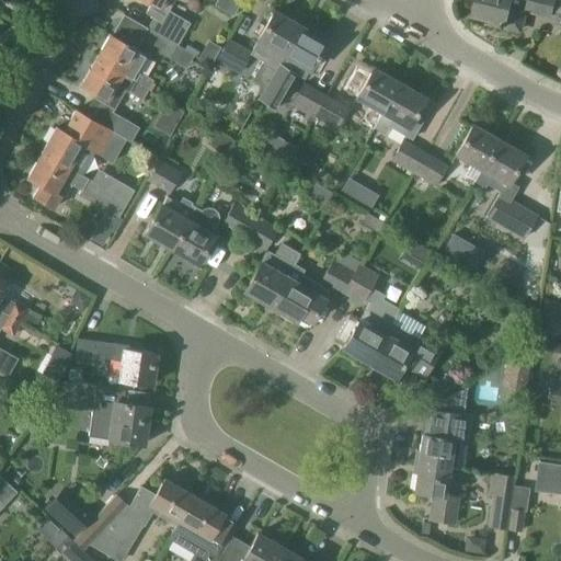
[(152,16),(147,27),(176,45),(190,22),(170,10),(174,0),(175,0),(180,2),(181,0),(146,0),(150,2),(146,12),(152,16)]
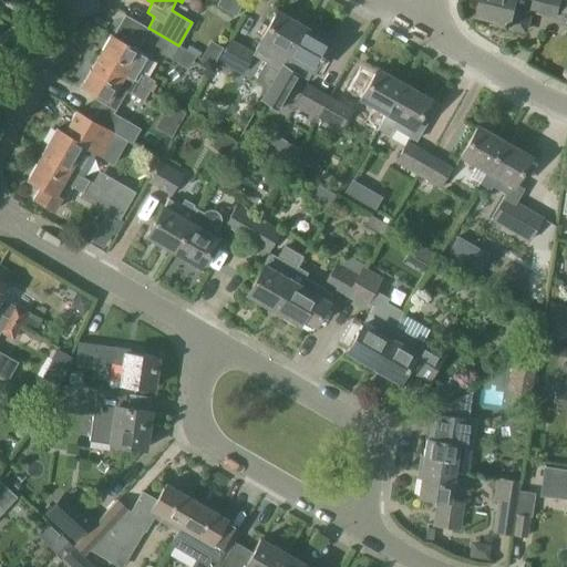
[(219,0),(217,4),(235,14),(243,0),(219,0)]
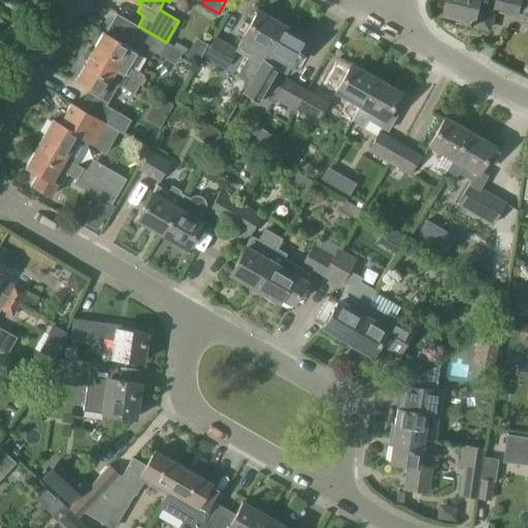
[(494,9),(518,14),(518,12),(527,14),(527,6),(527,0),(448,0),(446,12),(461,17),(460,22),(490,28),(494,9)]
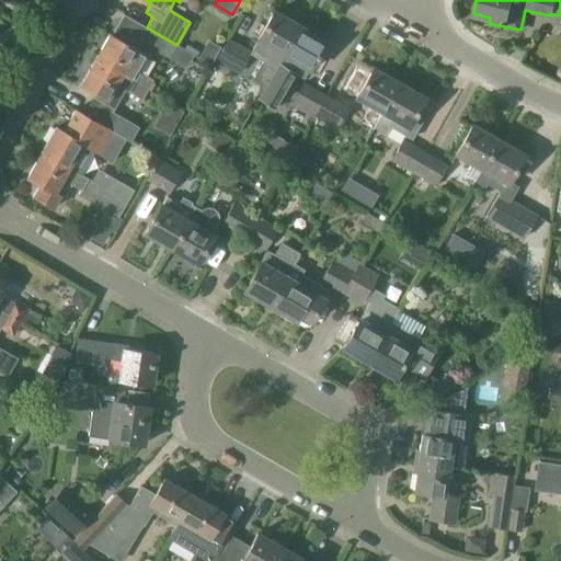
[(253,48),(251,53),(263,59),(251,80),(264,88),(276,67),(278,63),(278,64),(300,26),(274,11),(258,39),(253,48)]
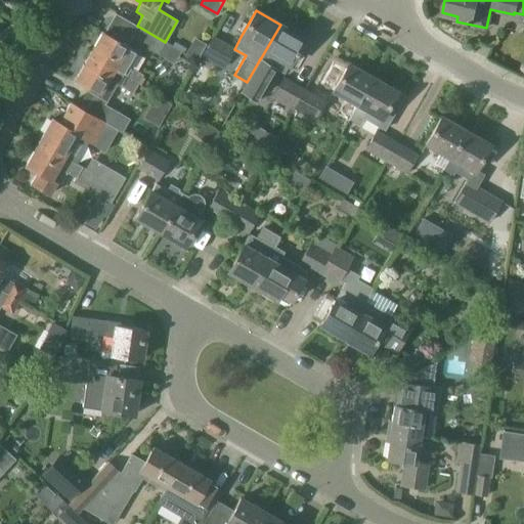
[(247,82),(241,92),(256,100),(275,68),(284,73),(289,64),(304,38),(280,25),(260,59),(260,58),(258,62),(247,82)]
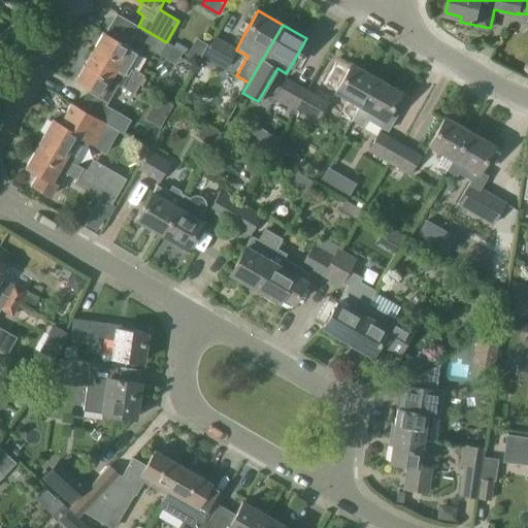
[(159,55),(166,42),(138,26),(131,38),(159,55)]
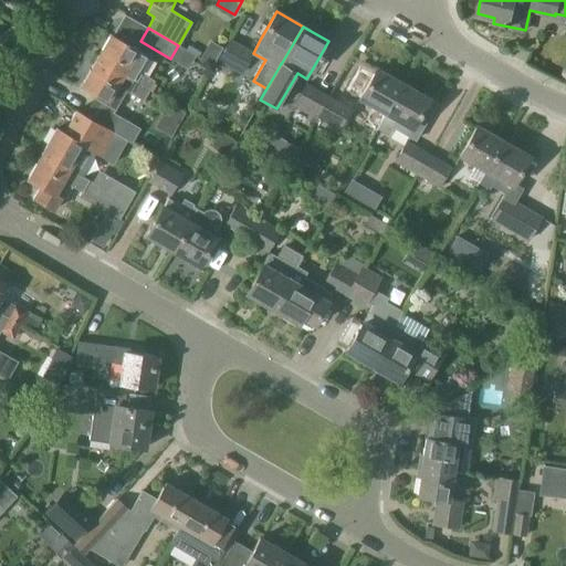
[(111,34),(96,61),(148,91),(155,80),(142,73),(140,73),(137,70),(145,54),(111,34)]
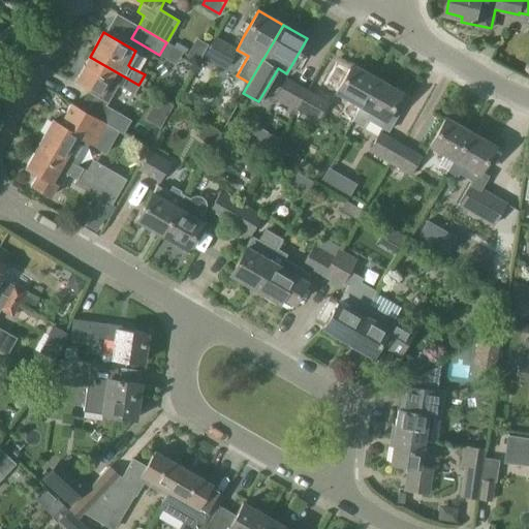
[(192,58),(200,41),(188,35),(180,52),(192,58)]
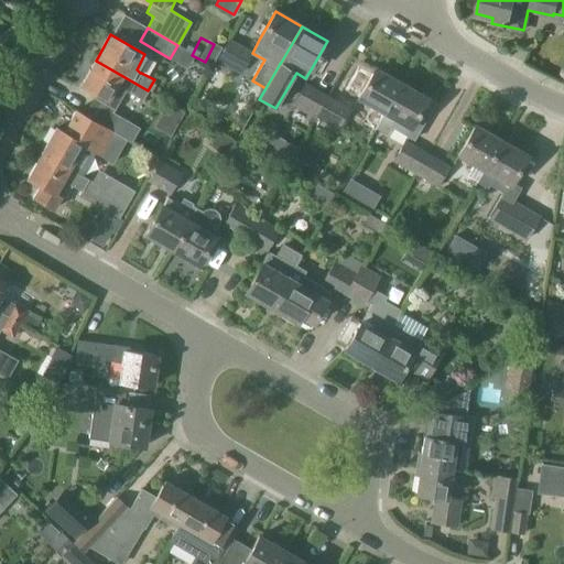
[(250,52),(227,39),(215,61),(238,74),(250,52)]
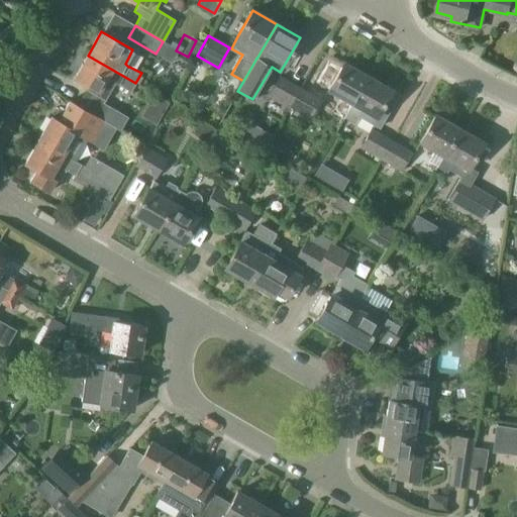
[(88,56),(74,79),(89,87),(87,89),(86,90),(106,102),(107,100),(106,100),(115,83),(119,85),(118,86),(131,93),(136,84),(135,83),(88,56)]
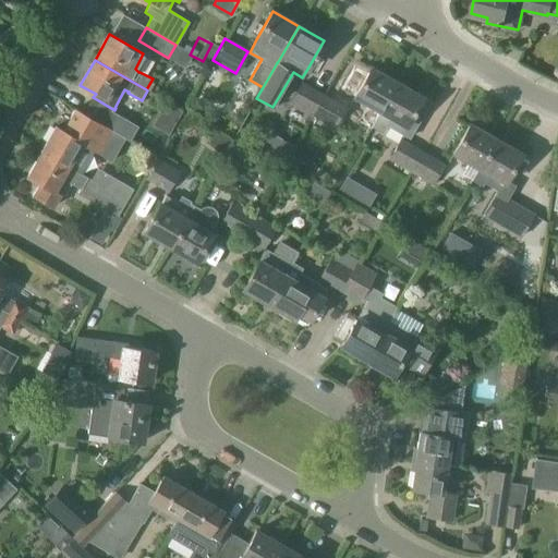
[(371,128),(397,82),(371,68),(354,96),(368,104),(359,120),(371,128)]
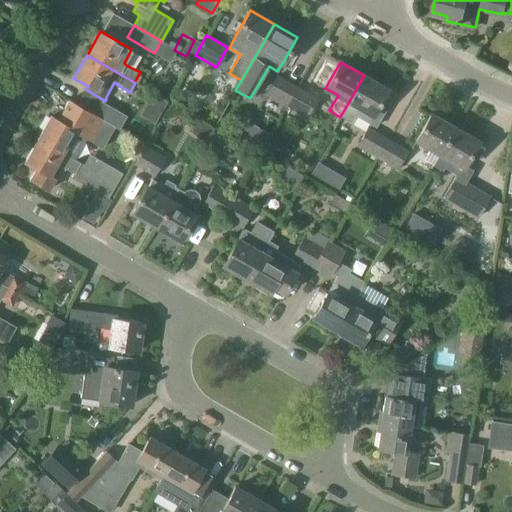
[(269,96),(264,104),(279,113),(282,107),(285,109),(297,88),(276,75),(265,93),(269,96)]
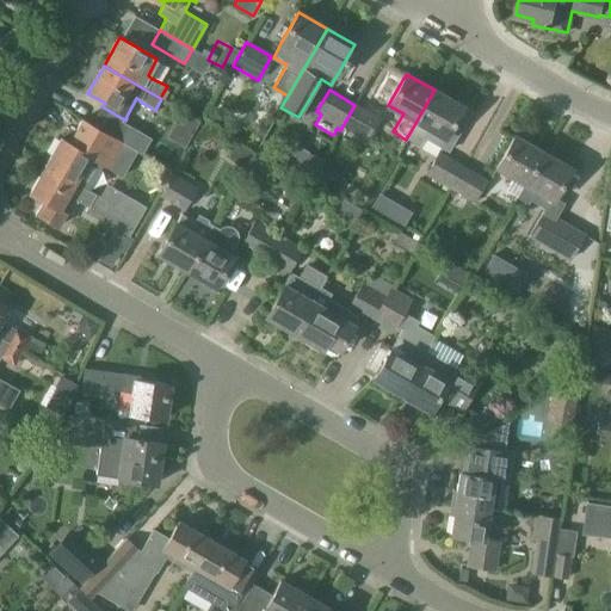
[(434,90),(406,140),(418,146),(423,139),(446,152),(460,130),(451,125),(463,106),(434,90)]
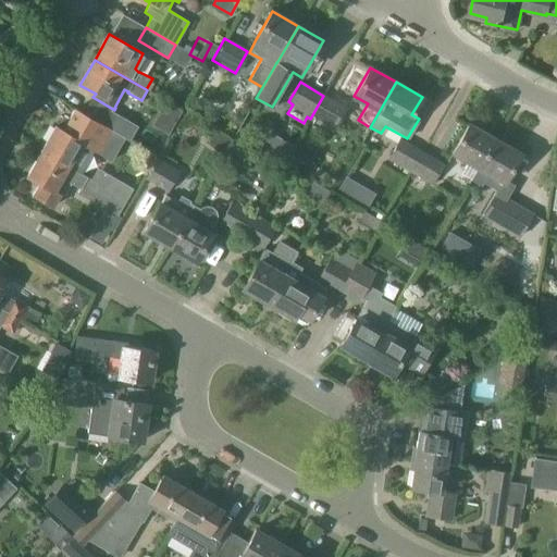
[(323,96),(310,119),(329,131),(343,108),(323,96)]
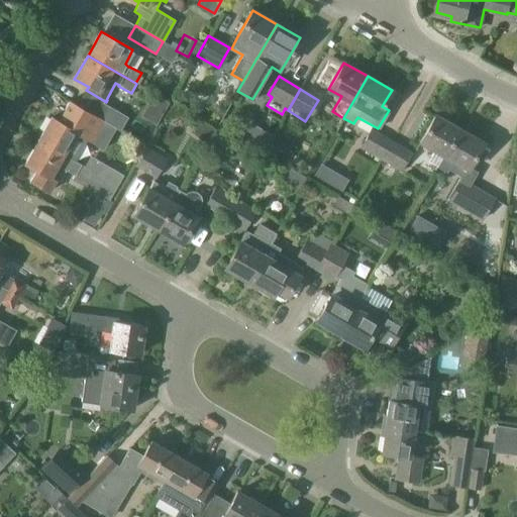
[(84,94),(77,106),(117,128),(122,131),(128,119),(84,94)]
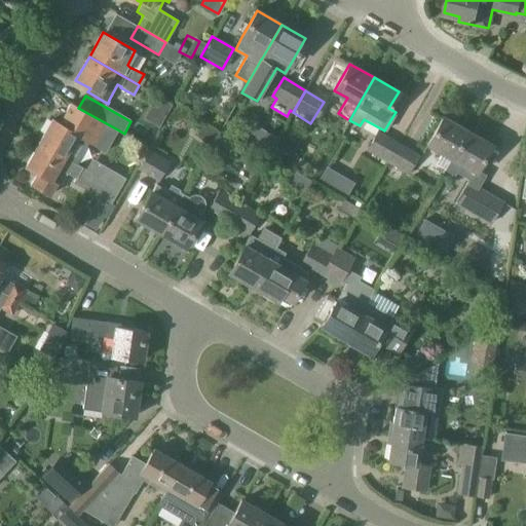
[(156,96),(144,118),(159,126),(172,105),(156,96)]
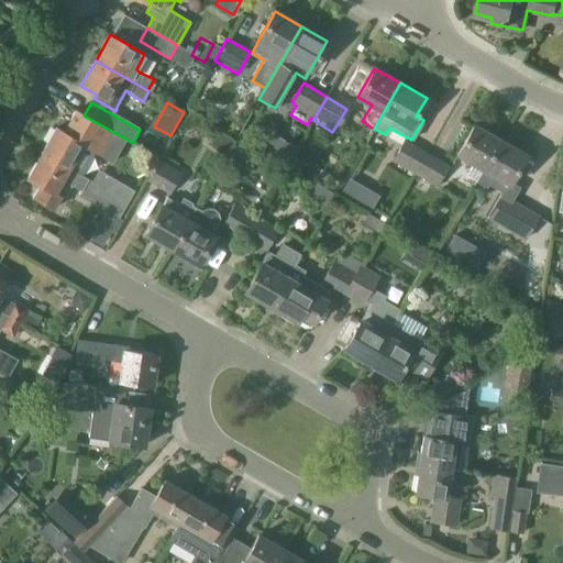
[(56,129),(42,154),(69,169),(84,145),(114,163),(128,140),(84,116),(76,111),(64,133),(56,129)]
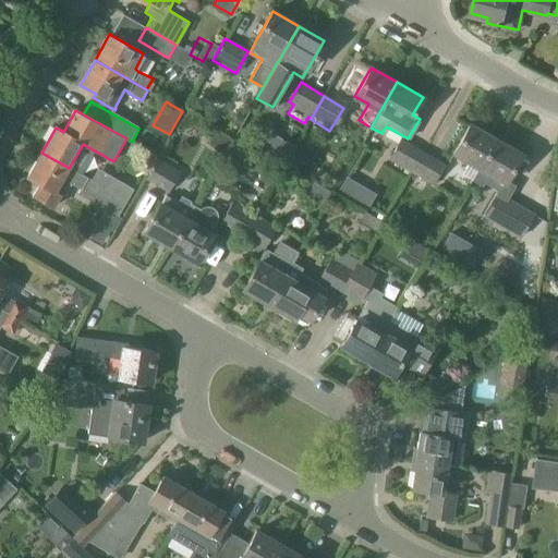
[(471,181),(495,138),(470,124),(453,153),(466,160),(459,174),(471,181)]
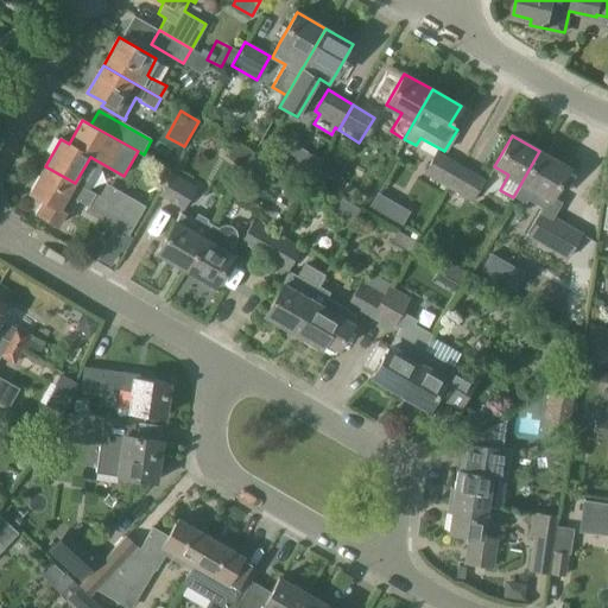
[(539,151),(513,197),(524,202),(525,200),(540,209),(539,211),(551,219),(561,201),(551,196),(568,168),(539,151)]
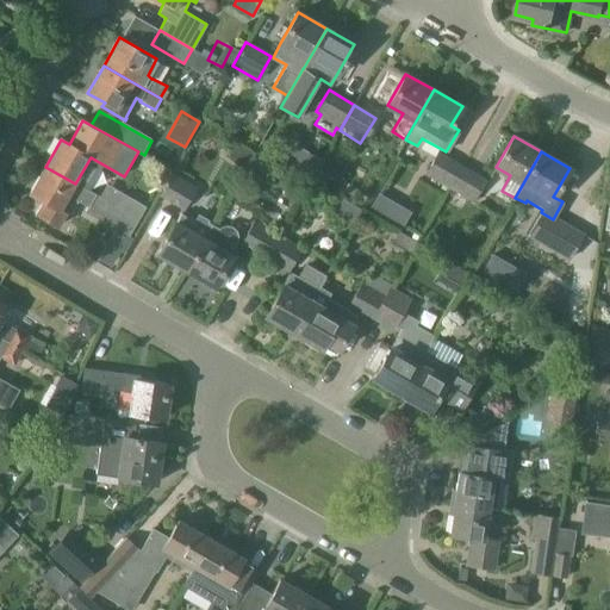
[(310,153),(298,174),(309,180),(321,159),(310,153)]
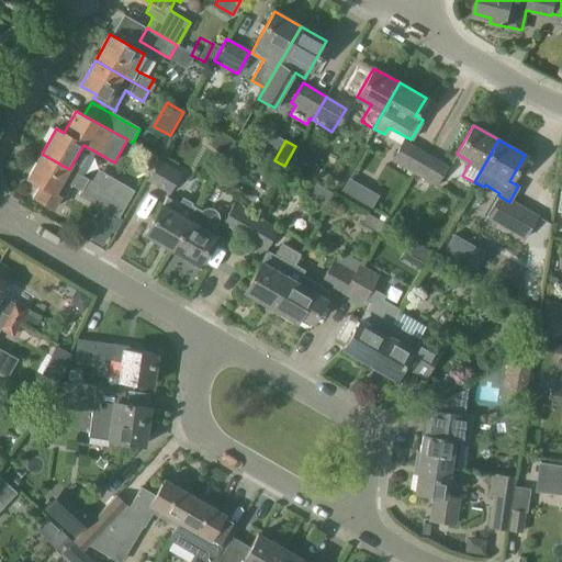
[(401,141),(390,160),(413,173),(425,154),(401,141)]
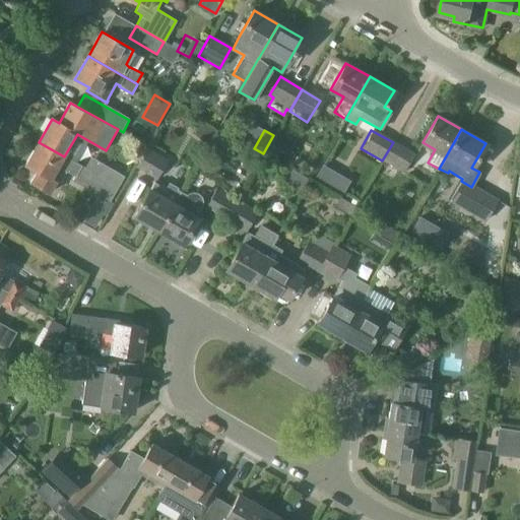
[(52,179),(59,167),(75,176),(80,167),(64,156),(39,142),(25,165),(38,172),(31,182),(51,193),(57,182),(52,179)]
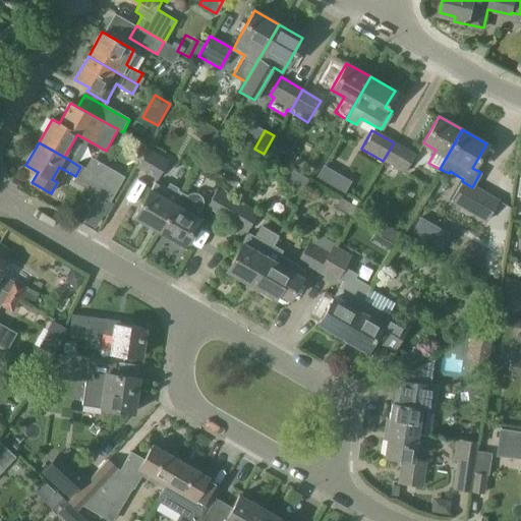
[(394,142),(383,161),(403,171),(413,153),(394,142)]
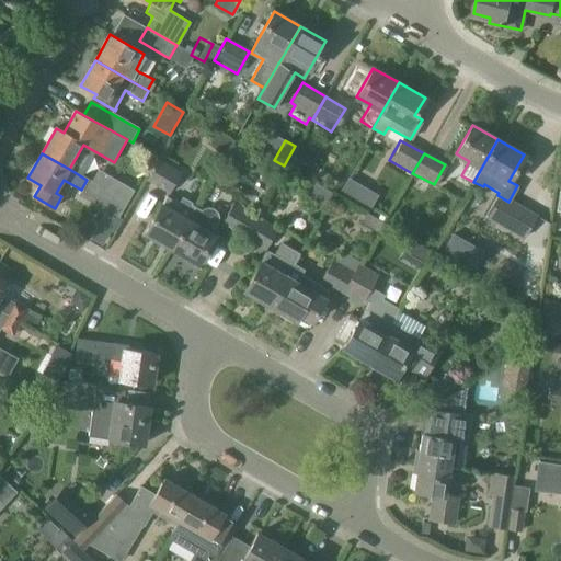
[(144,181),(168,193),(179,171),(156,159),(144,181)]
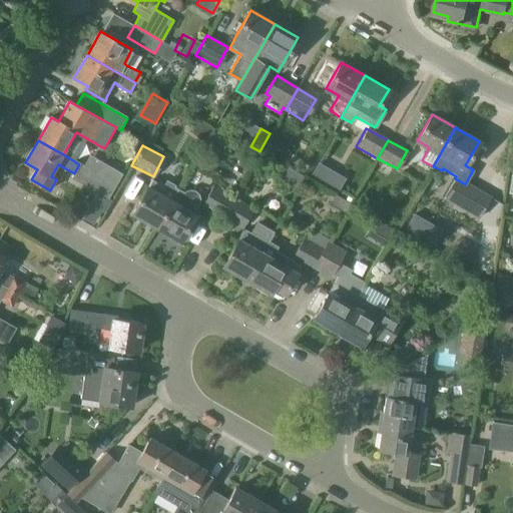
[(282,183),(291,178),(281,159),(272,164),(282,183)]
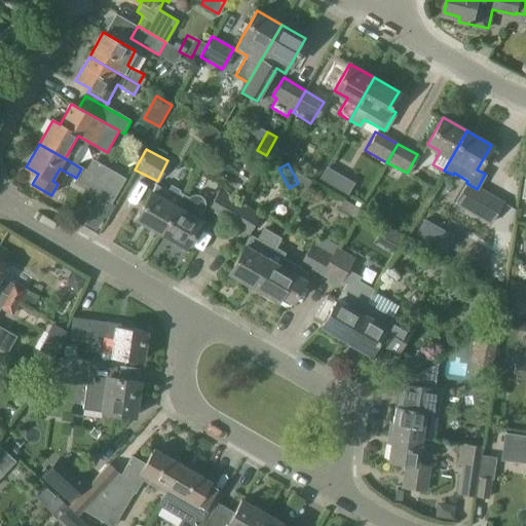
[(103,194),(115,173),(105,166),(98,178),(86,171),(81,181),(103,194)]
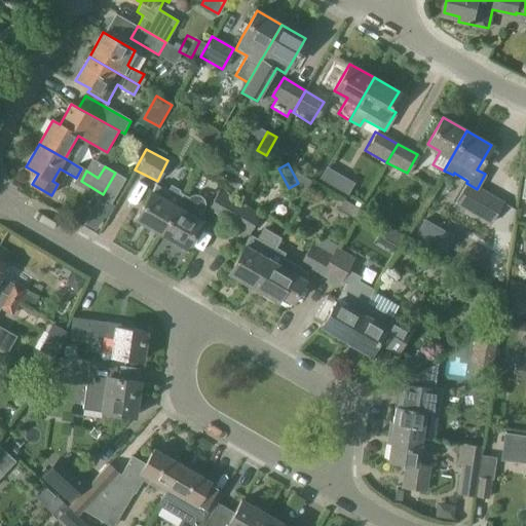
[(115,173),(103,194),(113,199),(125,178),(115,173)]
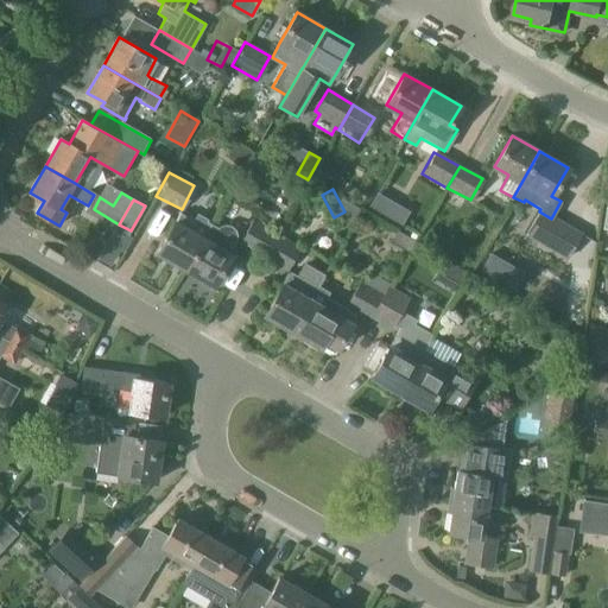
[(607,226),(607,204),(602,203),(596,223),(607,226)]
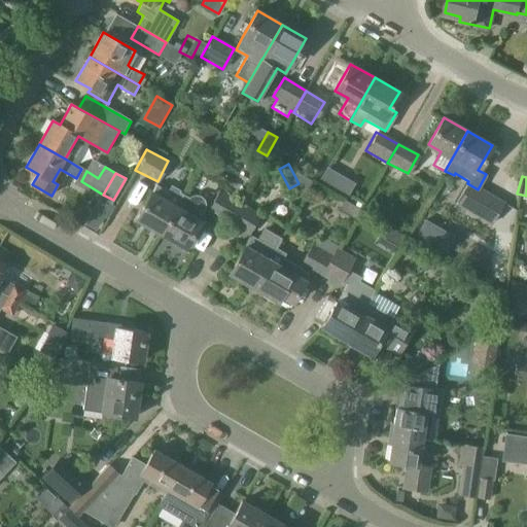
[(183,196),(182,195),(183,194),(180,191),(180,189),(171,184),(167,189),(156,183),(151,191),(153,192),(138,219),(162,234),(183,196)]
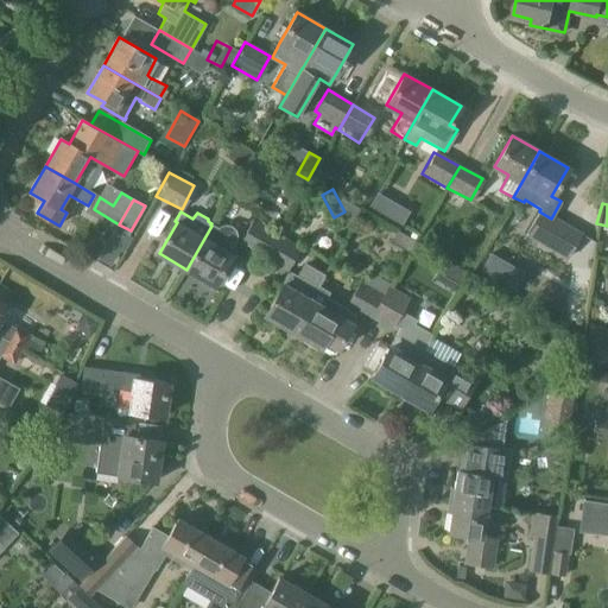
[(580,234),(539,211),(526,233),(567,257),(580,234)]
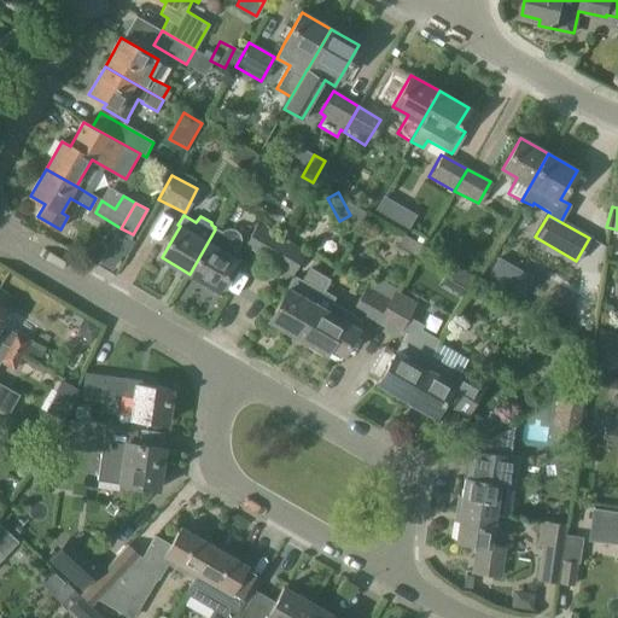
[(256,222),(243,246),(269,262),(283,238),(256,222)]
